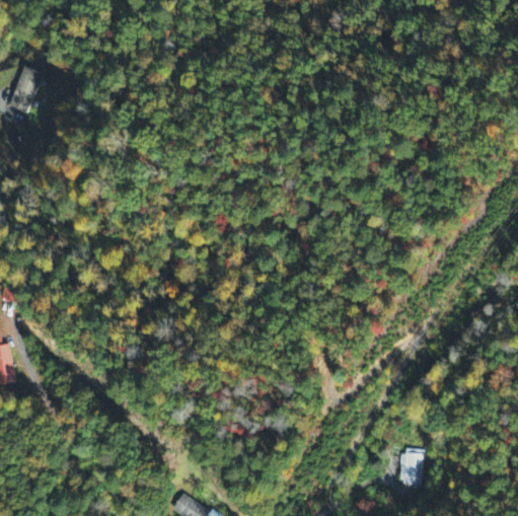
[(40,71),(22,66),(10,107),(28,113),(40,71)]
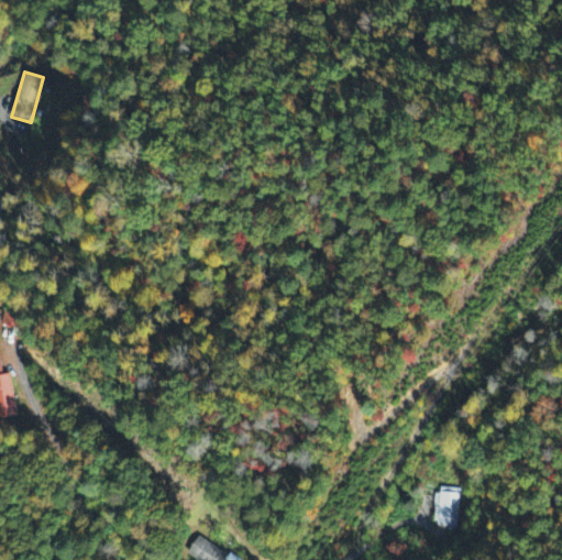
[(24,328),(28,308),(6,304),(2,325),(24,328)]
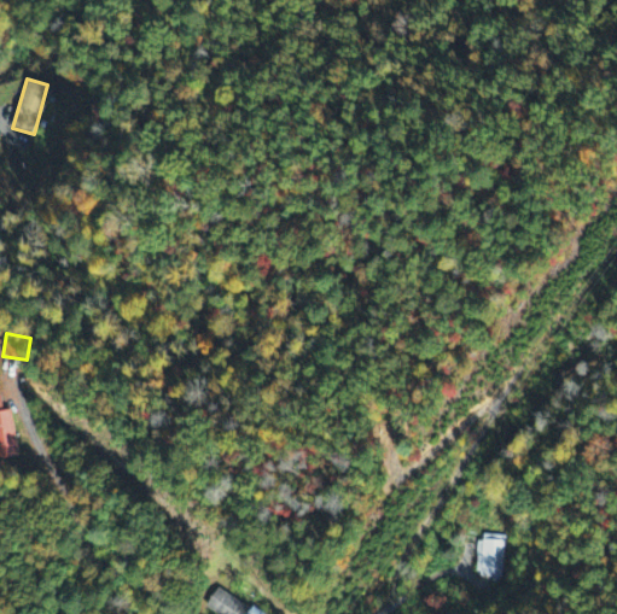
[(0,461),(21,456),(7,408),(3,409),(0,399),(0,461)]
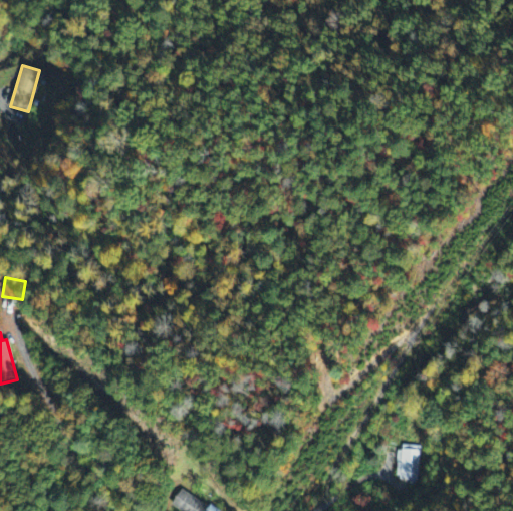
[(419,444),(398,443),(396,479),(417,480),(419,444)]
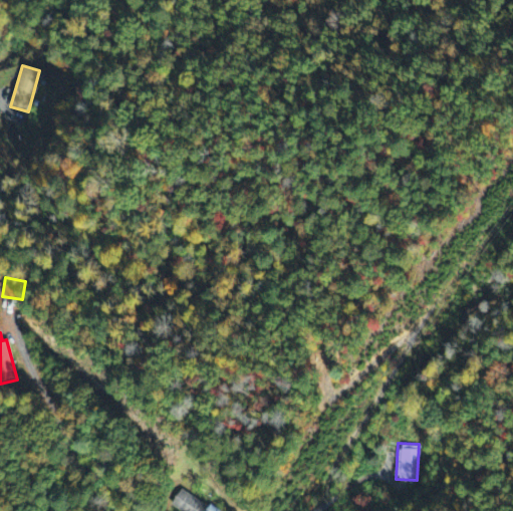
[(171,503),(183,510),(182,510),(202,510),(206,505),(182,488),(171,503)]
